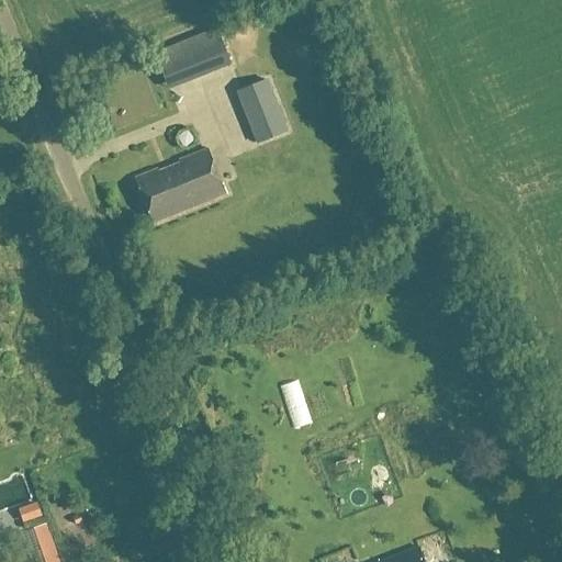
[(231,66),(216,30),(154,54),(169,90),(231,66)]
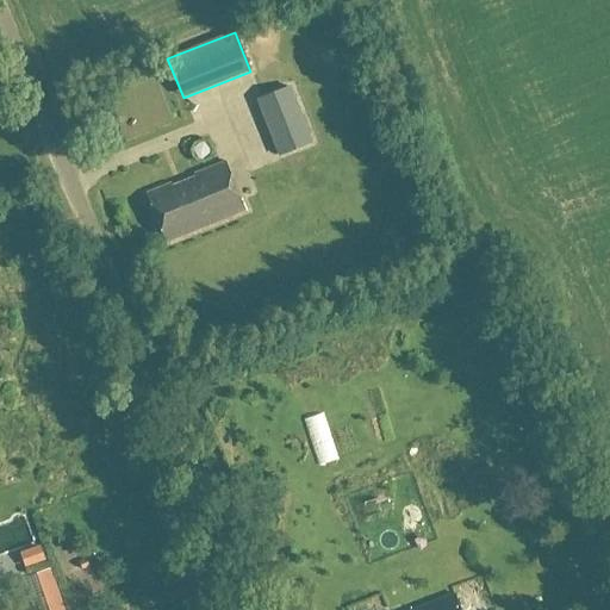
[(313,143),(291,87),(255,100),(278,157),(313,143)]
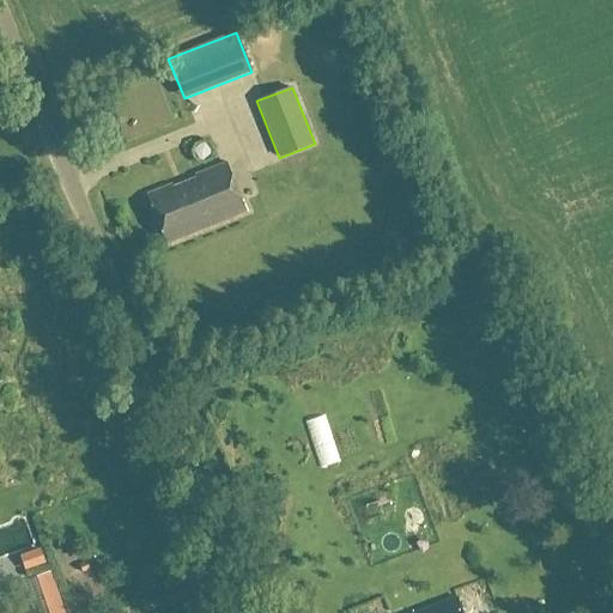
[(147,196),(167,246),(247,212),(228,164),(147,196)]
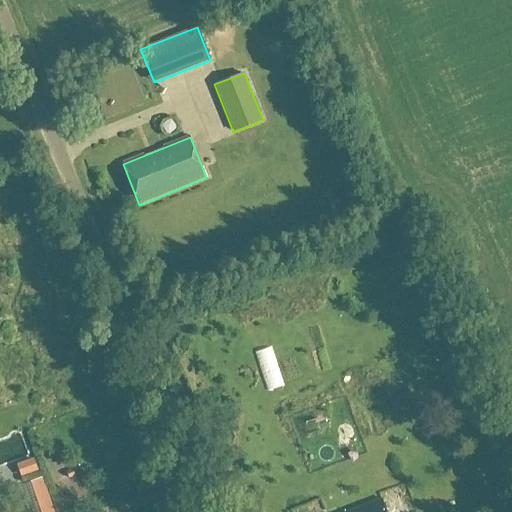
[(53,511),(41,478),(30,482),(39,511),(53,511)]
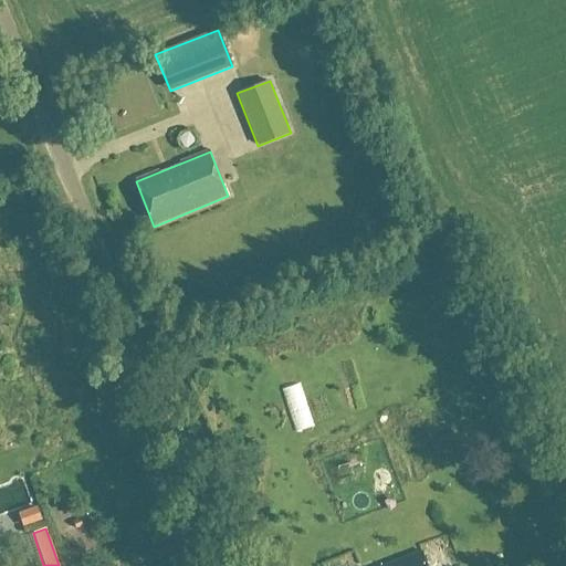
[(427,565),(421,552),(384,565),(427,565)]
